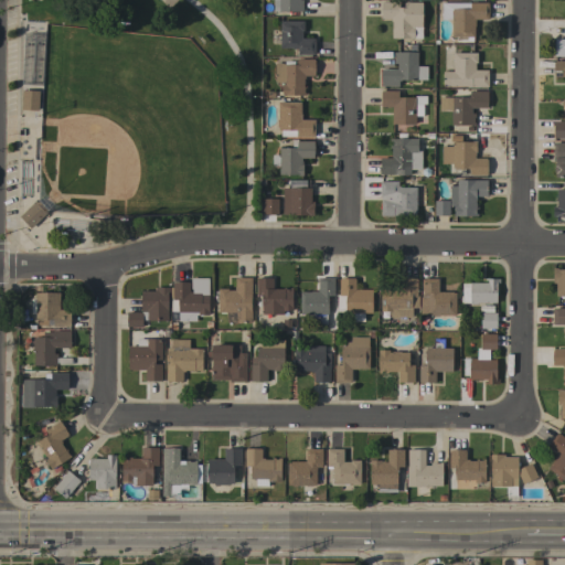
[(272,11),(272,0),(302,0),(302,11),(272,11)]
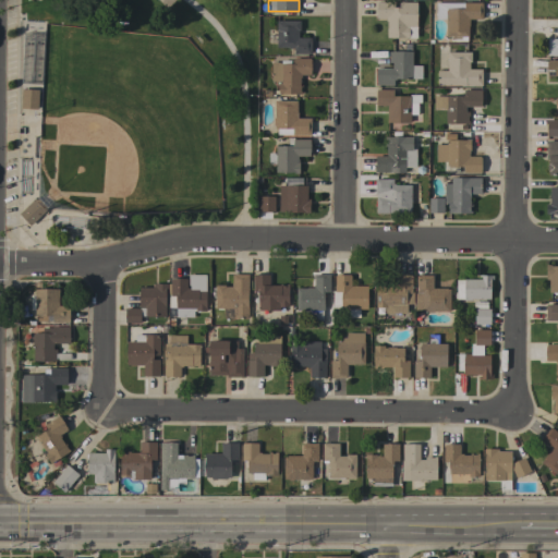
[(416,38),(387,38),(387,22),(385,22),(385,19),(377,19),(377,17),(376,17),(376,3),(377,3),(377,2),(416,2),(416,38)]
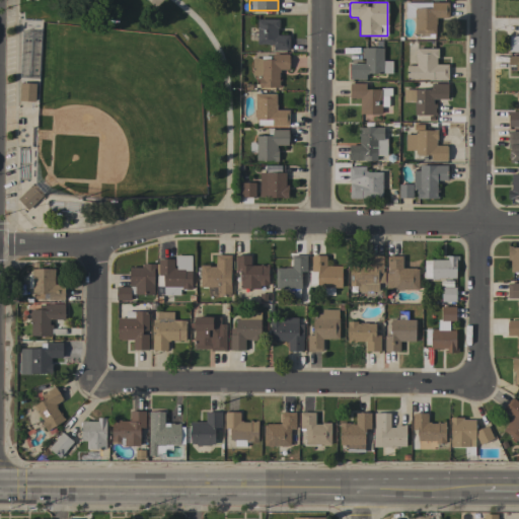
[(448,3),(448,18),(436,17),(436,24),(435,24),(435,33),(434,33),(434,39),(419,38),(419,33),(415,33),(415,18),(404,18),(404,2),(448,3)]
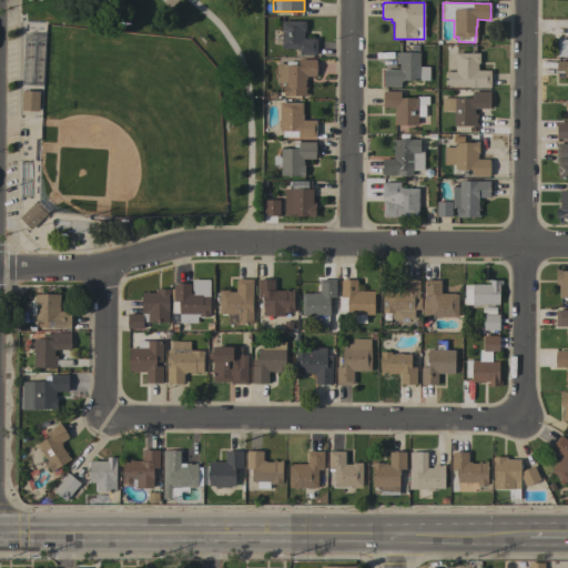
[(305,21),(305,31),(303,31),(303,39),(316,39),(316,56),(298,56),(298,48),(296,48),(296,50),(294,50),(294,49),(281,49),(281,21),(305,21)]
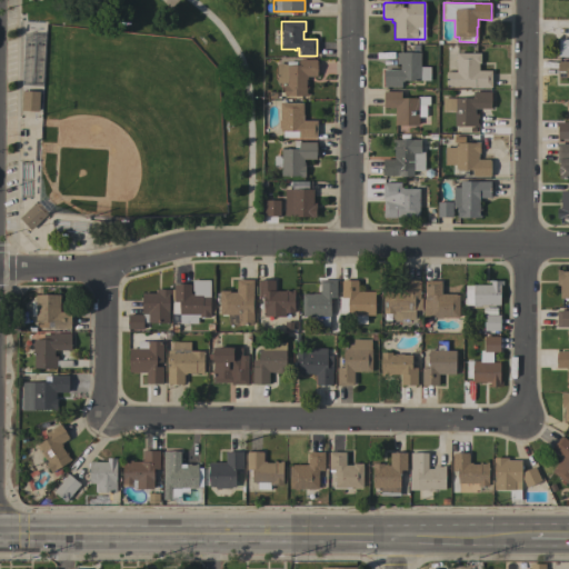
[(568,57),(558,57),(558,40),(568,40),(568,57)]
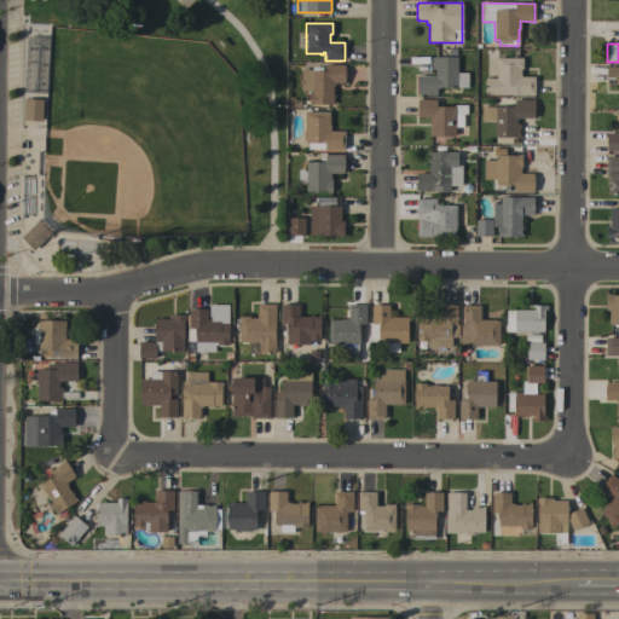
[(457,57),(457,73),(467,73),(468,87),(439,88),(437,88),(437,94),(417,94),(417,76),(434,76),(434,70),(431,70),(431,65),(432,65),(432,61),(431,61),(431,57),(457,57)]
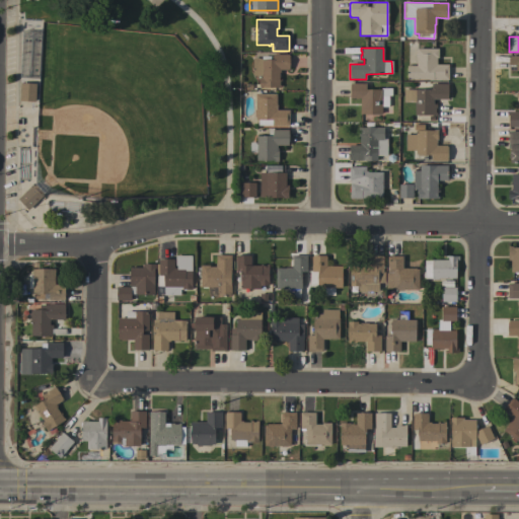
[(415,49),(437,49),(437,58),(436,58),(436,65),(448,65),(448,79),(405,79),(405,66),(415,66),(415,49)]
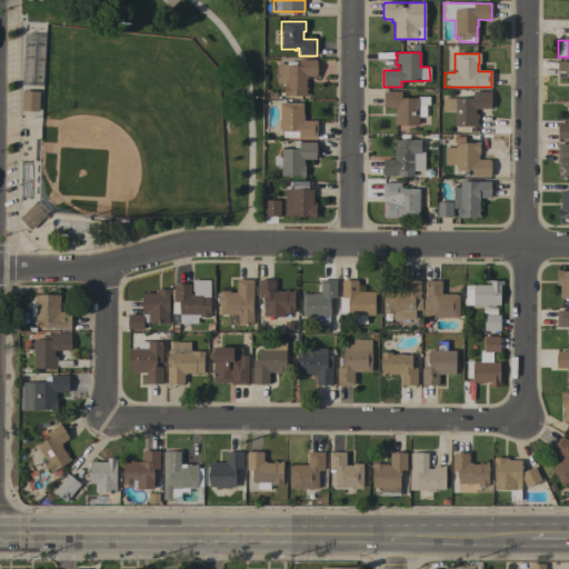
[(316,59),(316,61),(317,61),(317,76),(316,76),(316,77),(307,77),(307,79),(306,79),(306,87),(307,87),(307,89),(306,89),(306,93),(307,93),(307,96),(283,96),(283,86),(286,86),(286,82),(276,82),(277,63),(283,63),(287,65),(287,62),(296,62),(296,65),(298,65),(298,59),(316,59)]
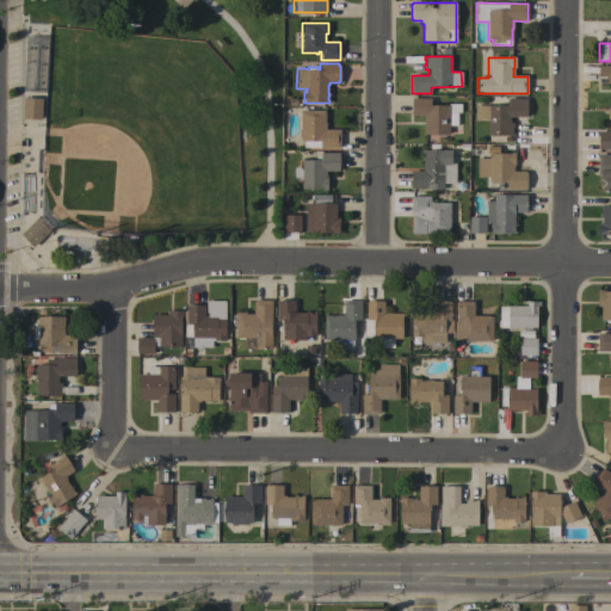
[(610,84),(599,84),(599,82),(599,68),(599,66),(610,66),(610,84)]
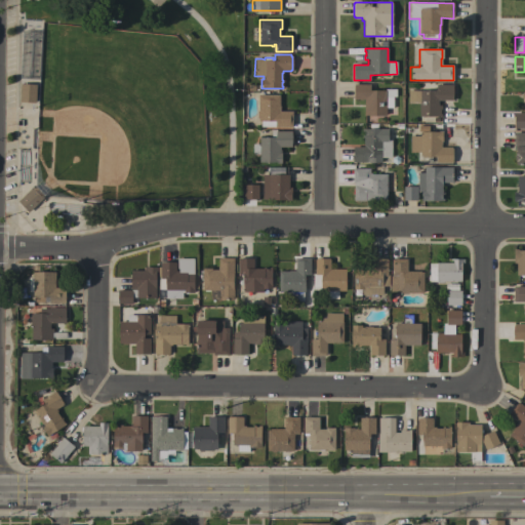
[(19,84),(36,84),(35,103),(19,103),(19,84)]
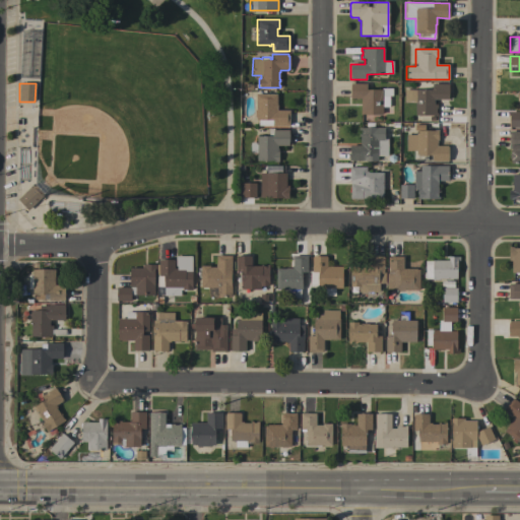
[(350,99),(350,83),(366,83),(366,89),(381,89),(381,88),(391,88),(391,95),(389,95),(389,107),(382,107),(382,114),(360,114),(360,99),(350,99)]
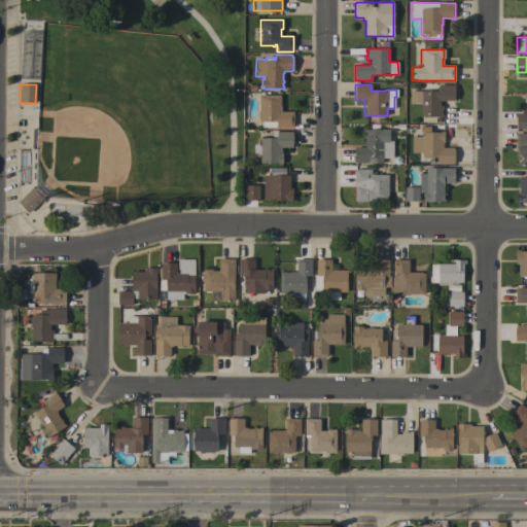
[(437,92),(437,85),(454,85),(454,101),(440,101),(440,106),(443,106),(443,110),(442,110),(442,114),(443,114),(443,116),(420,117),(420,104),(410,104),(410,92),(437,92)]
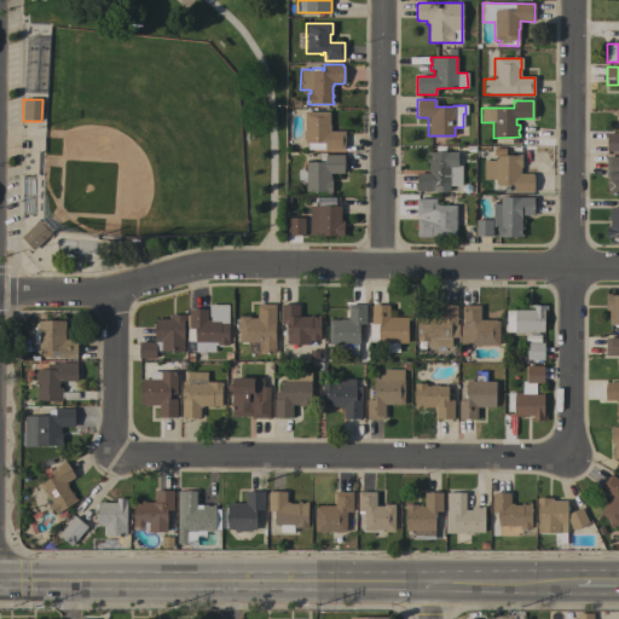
[(618,133),(618,111),(618,151),(606,151),(606,133),(618,133)]
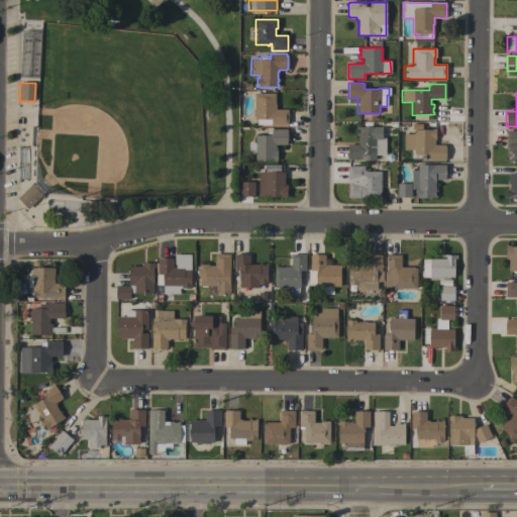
[(275,94),(275,104),(276,104),(276,109),(288,109),(288,125),(271,124),(271,119),(254,119),(254,116),(253,116),(253,109),(254,109),(254,94),(275,94)]
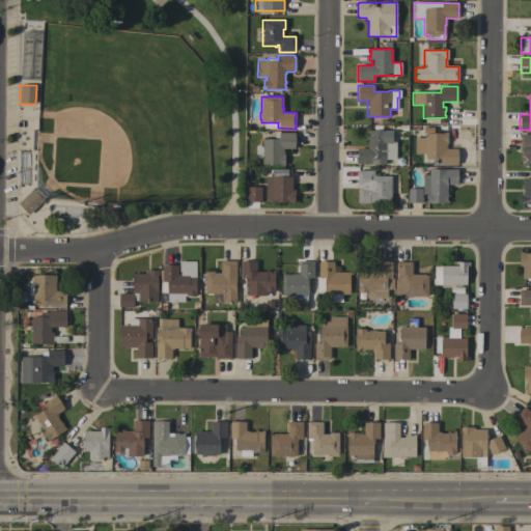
[(357,164),(357,148),(367,148),(367,139),(366,139),(366,137),(368,137),(368,133),(366,133),(366,130),(392,131),(392,143),(395,143),(395,159),(385,159),(385,164),(357,164)]
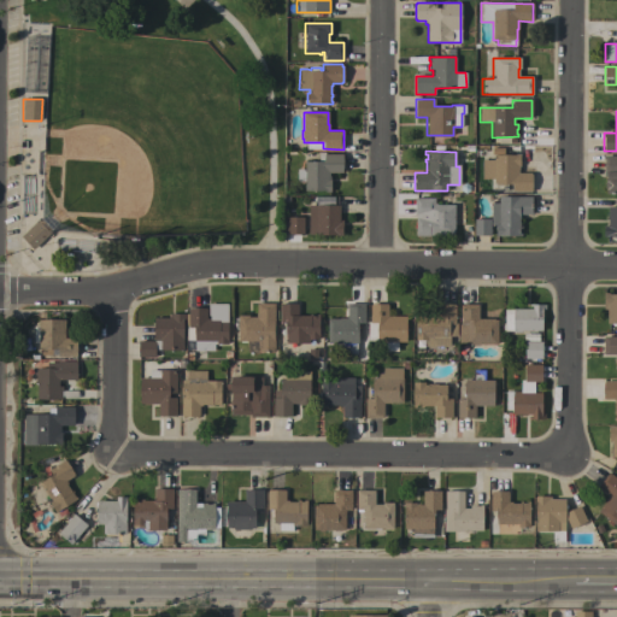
[(318,162),(319,152),(324,152),(324,154),(342,154),(342,172),(329,172),(329,176),(330,176),(330,192),(325,192),(304,191),(305,162),(318,162)]
